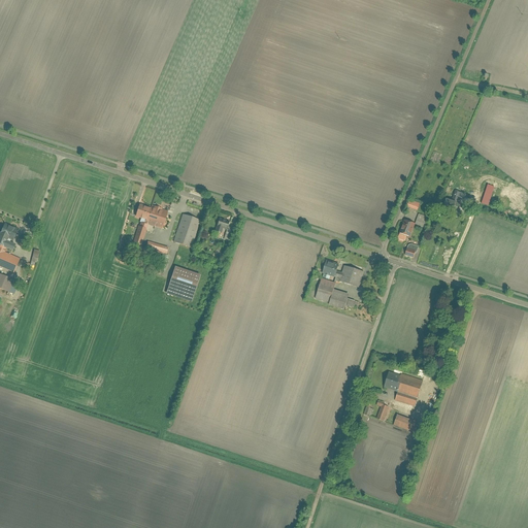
[(517,195),(488,185),(482,203),(488,205),(492,192),(515,200),(517,195)]
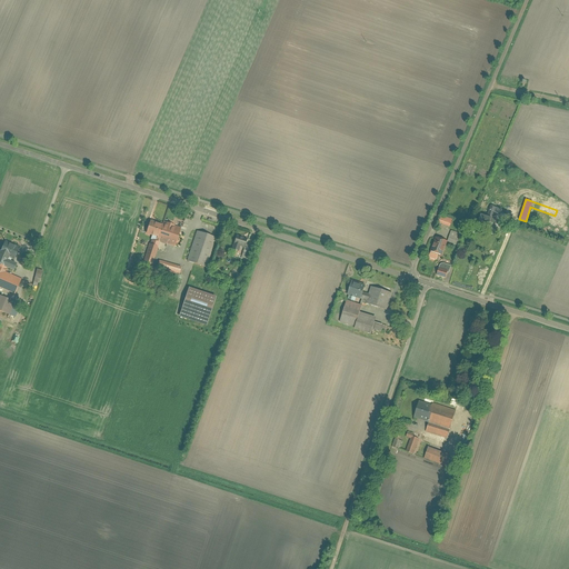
[(502,208),(491,205),(489,212),(500,216),(502,208)]
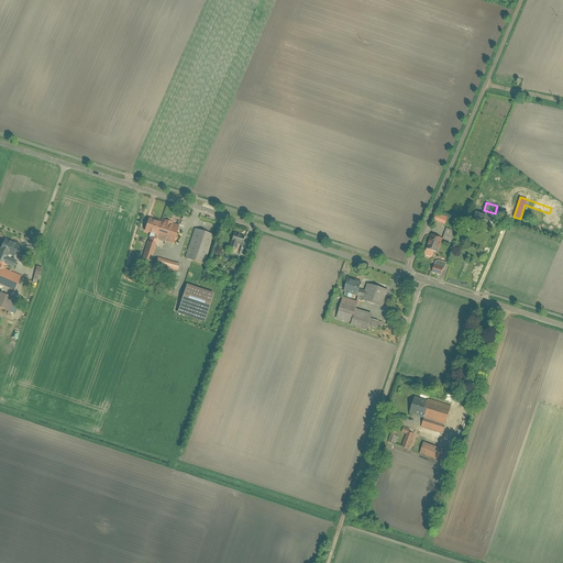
[(497,219),(476,212),(472,227),(493,233),(497,219)]
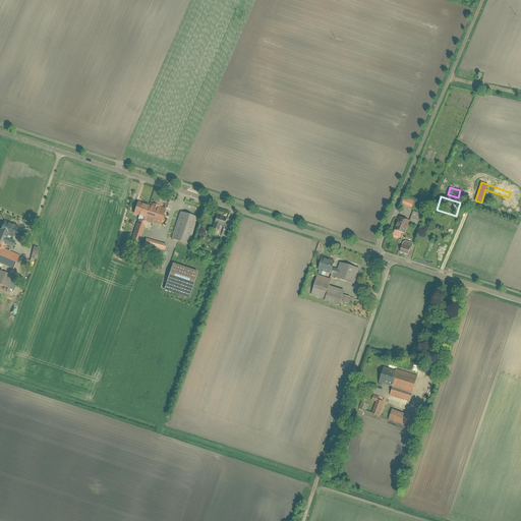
[(415,201),(406,197),(403,205),(413,208),(415,201)]
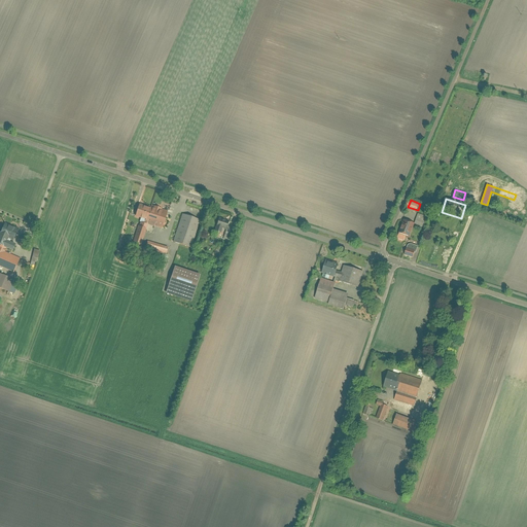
[(153,209),(140,205),(136,216),(146,220),(145,222),(163,229),(169,211),(154,206),(153,209)]
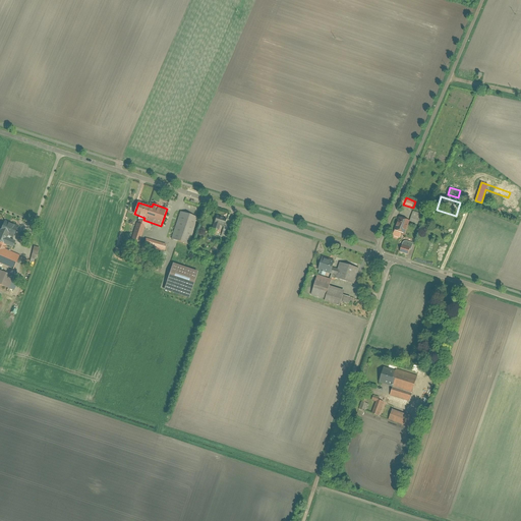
[(425,223),(427,216),(414,211),(411,221),(410,223),(418,225),(420,221),(425,223)]
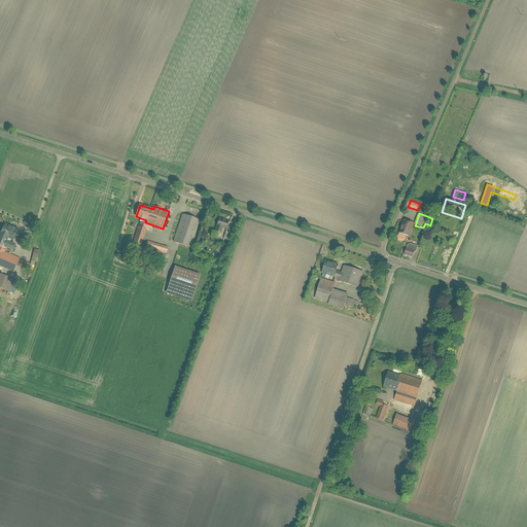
[(201,220),(183,215),(174,242),(191,247),(201,220)]
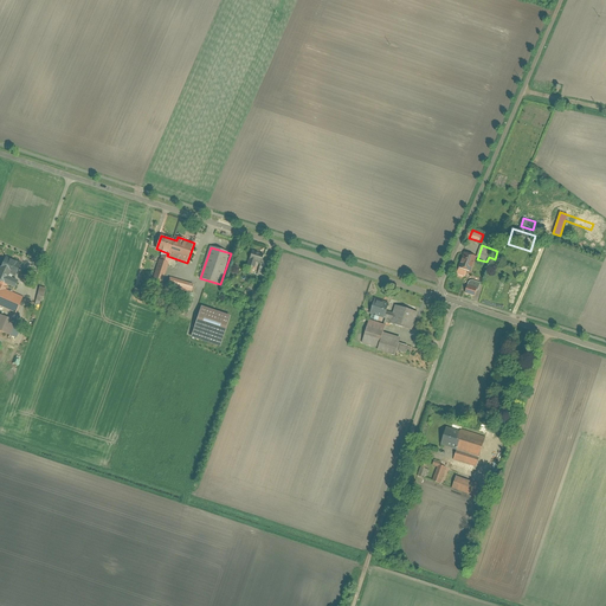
[(264,256),(252,251),(250,259),(257,262),(262,263),(264,256)]
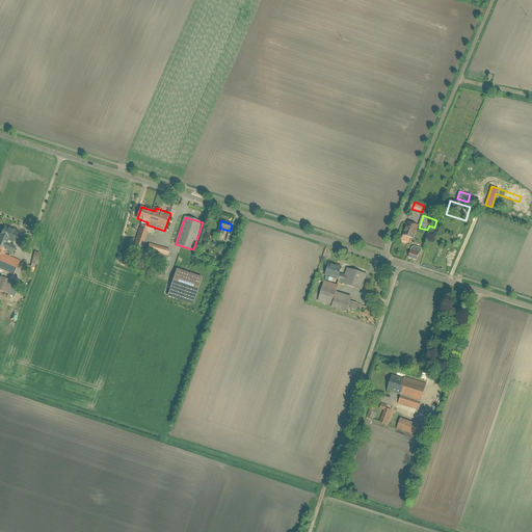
[(420,225),(408,221),(403,236),(415,239),(419,228),(420,225)]
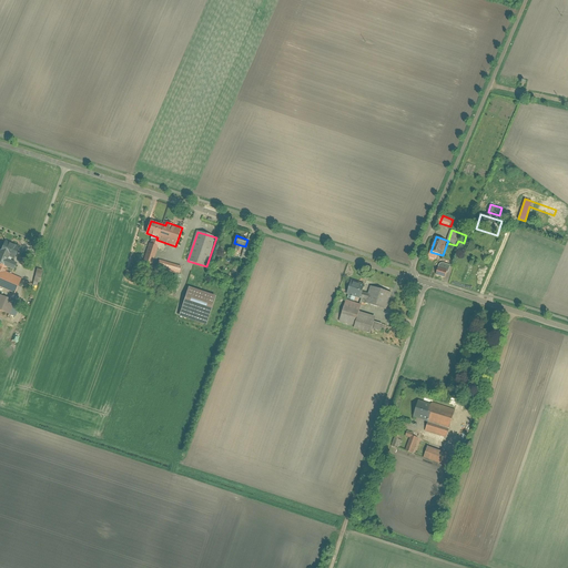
[(152,240),(144,262),(153,265),(160,242),(152,240)]
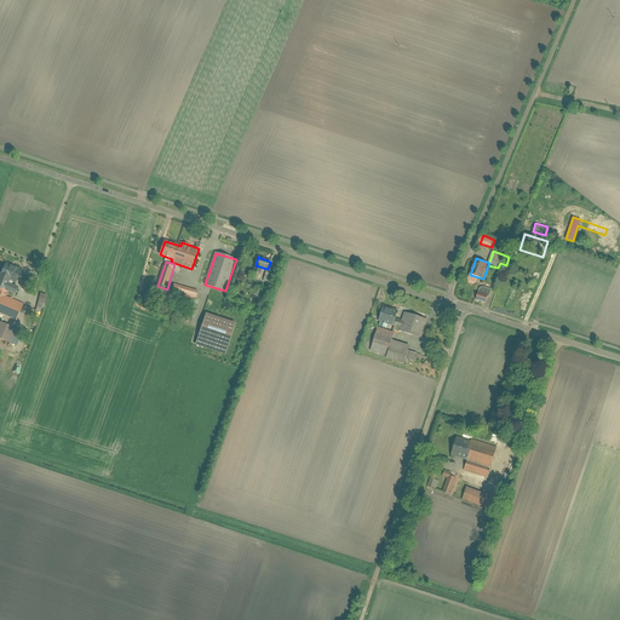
[(17,296),(21,288),(9,283),(10,281),(16,283),(22,270),(7,263),(0,279),(0,288),(3,290),(9,292),(17,296)]
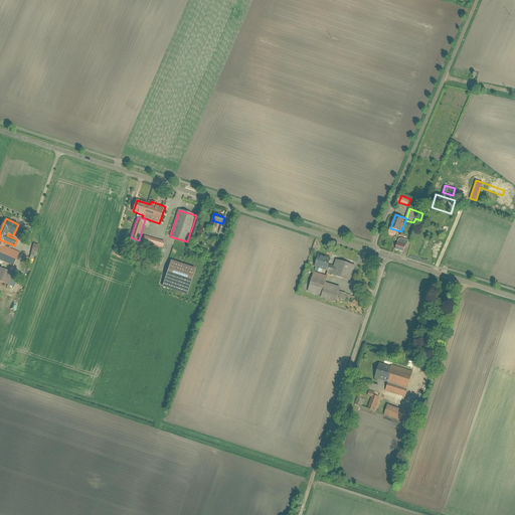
[(165,242),(147,236),(144,243),(162,250),(165,242)]
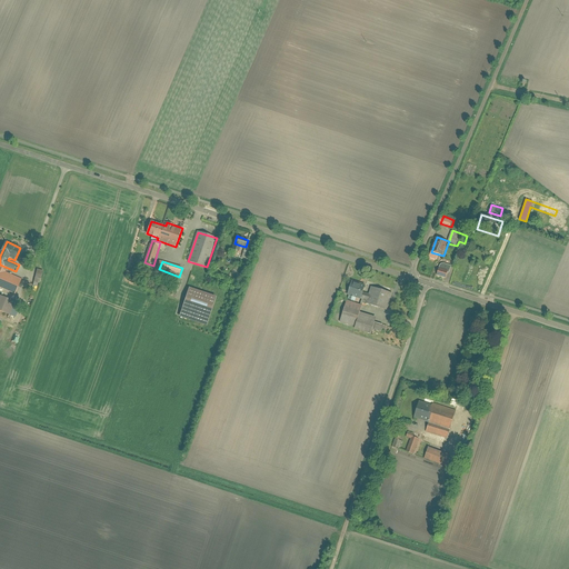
[(441,265),(439,268),(437,276),(446,279),(450,266),(445,263),(441,265)]
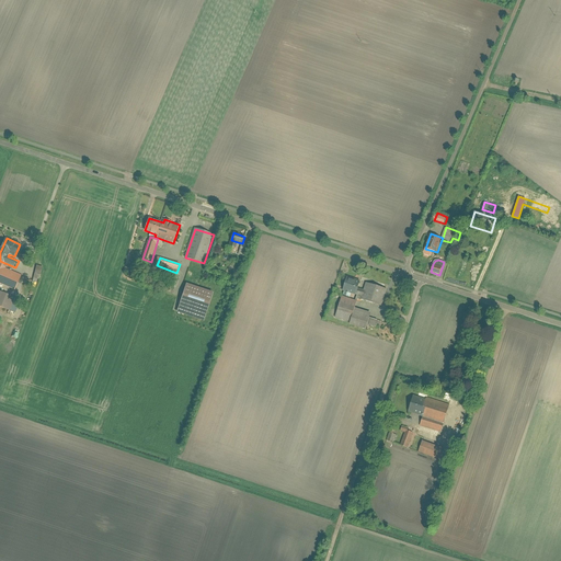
[(2,262),(0,265),(0,283),(16,290),(23,275),(6,268),(8,264),(2,262)]
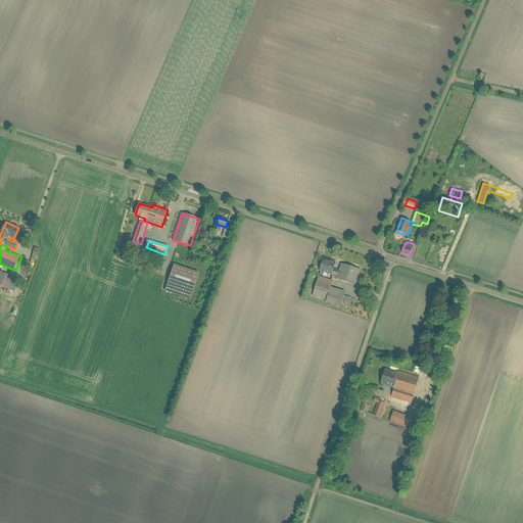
[(337,263),(324,258),(321,271),(323,272),(329,273),(333,275),(335,269),(337,263)]
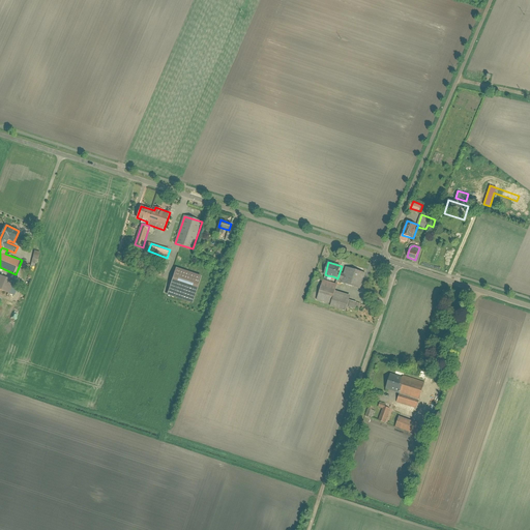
[(367,273),(347,267),(345,274),(344,280),(343,284),(362,290),(367,273)]
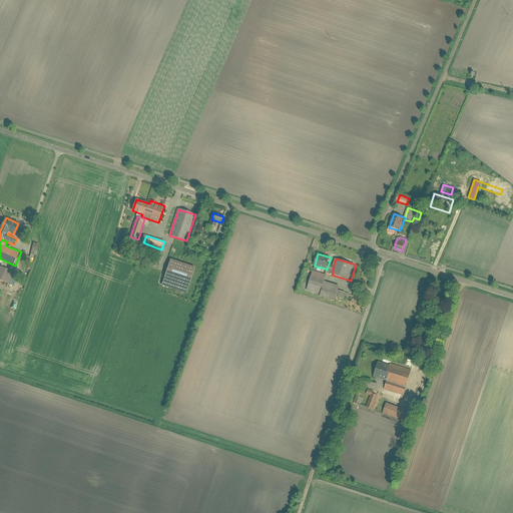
[(196,269),(171,260),(163,286),(187,294),(196,269)]
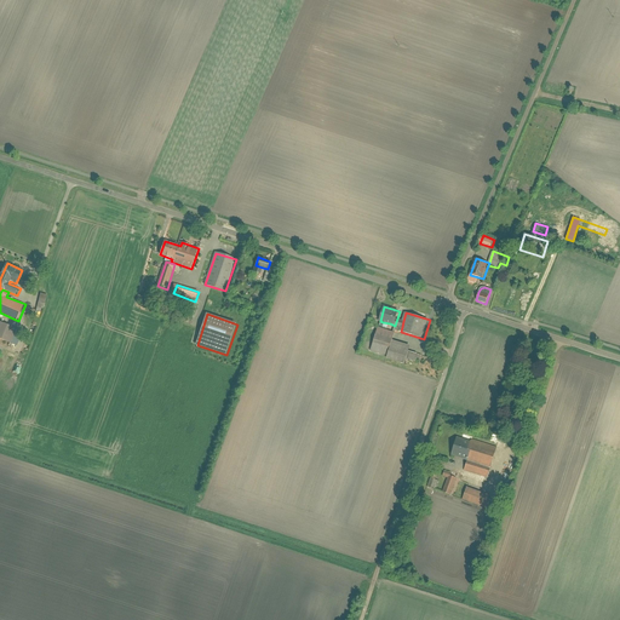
[(18,329),(0,321),(0,338),(12,344),(18,329)]
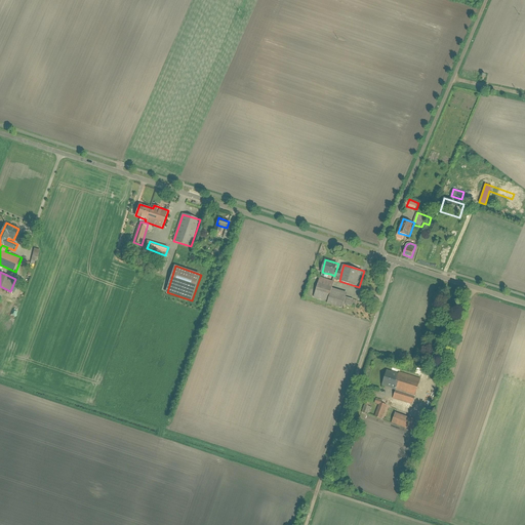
[(314,298),(328,303),(332,289),(334,281),(328,280),(322,278),(320,277),(314,298)]
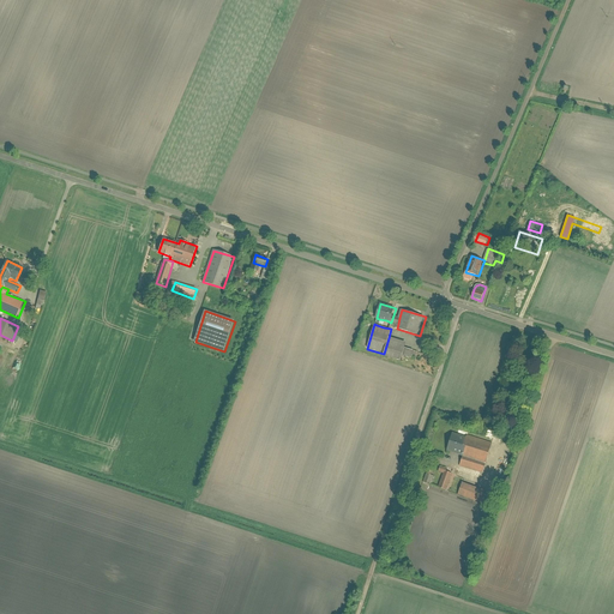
[(405,348),(408,343),(389,338),(384,354),(403,359),(403,356),(405,348)]
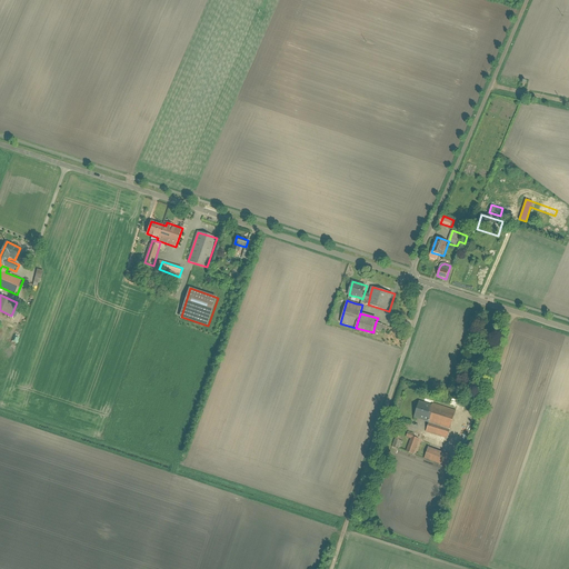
[(382,329),(385,325),(376,322),(373,330),(382,332),(382,329)]
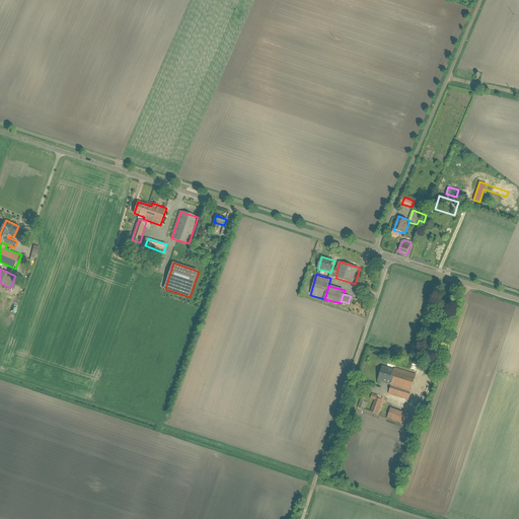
[(378,381),(390,385),(395,371),(383,367),(378,381)]
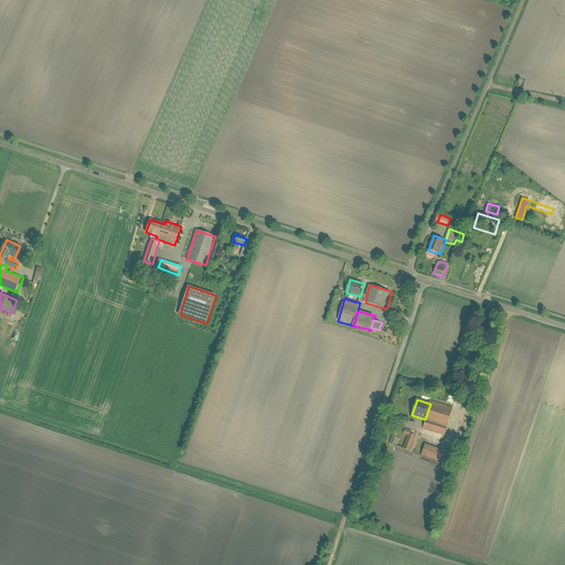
[(454,408),(430,401),(430,404),(425,419),(427,419),(448,426),(454,408)]
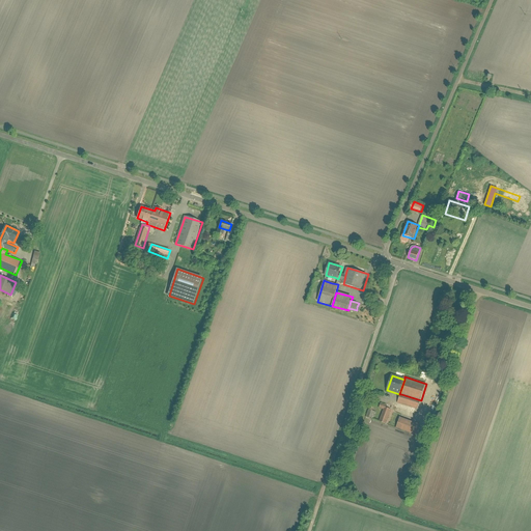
[(421,400),(401,394),(399,403),(418,409),(421,400)]
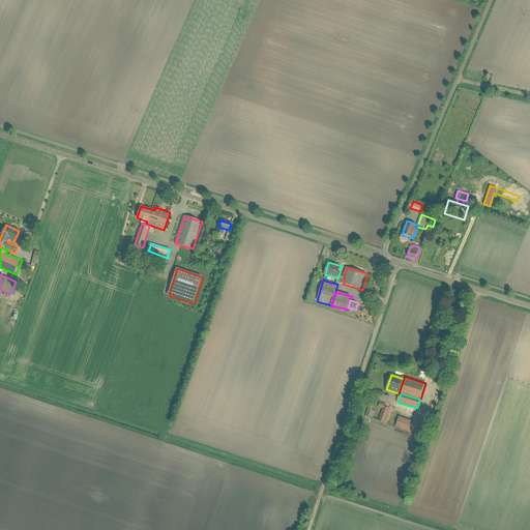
[(385,409),(384,408),(379,420),(388,423),(392,411),(385,409)]
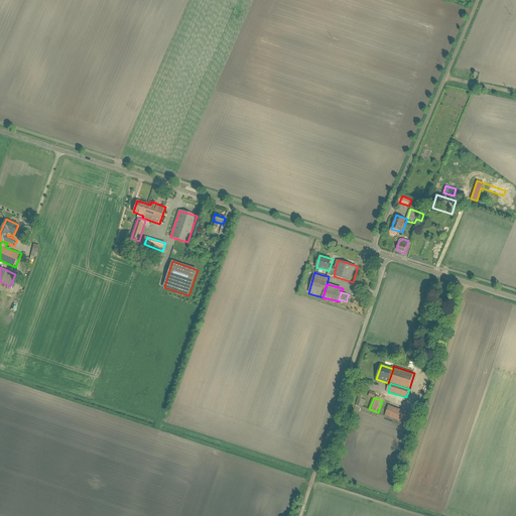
[(365,400),(359,398),(357,405),(363,407),(365,400)]
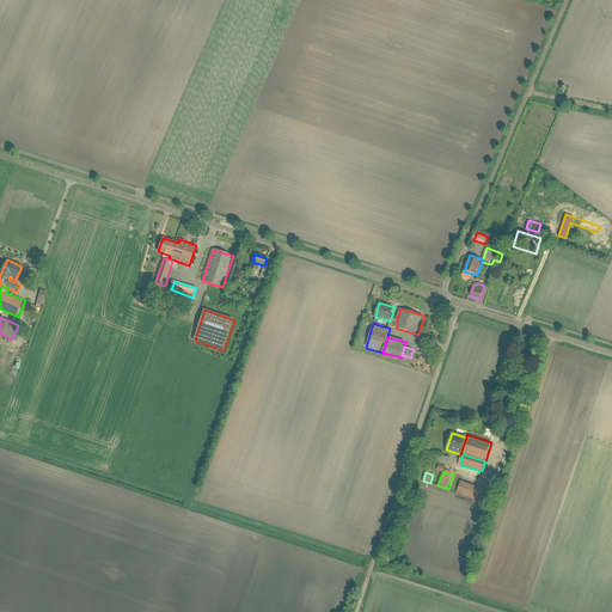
[(484,489),(463,482),(458,494),(479,502),(484,489)]
